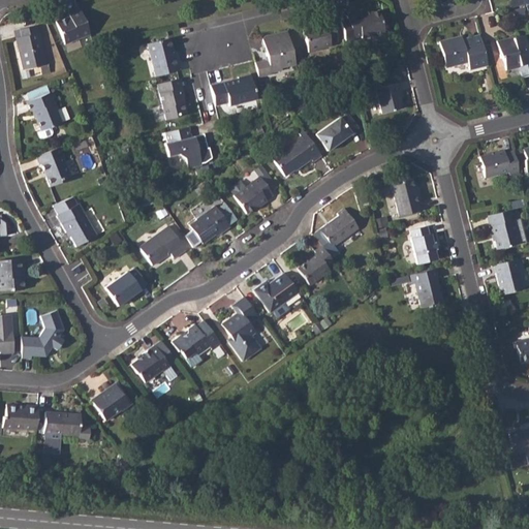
[(356,12),(347,14),(352,38),(361,36),(362,37),(371,35),(371,36),(384,33),(379,9),(356,14),(356,12)]
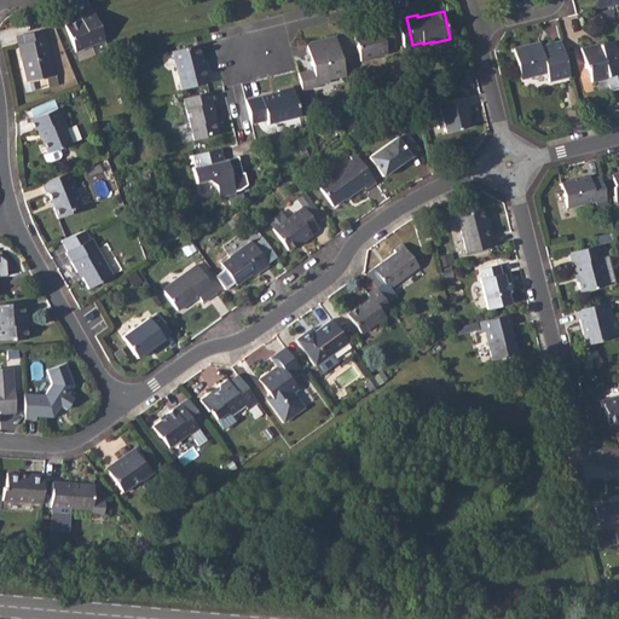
[(86,19),(81,22),(67,28),(77,52),(105,41),(93,12),(84,16),(86,19)]
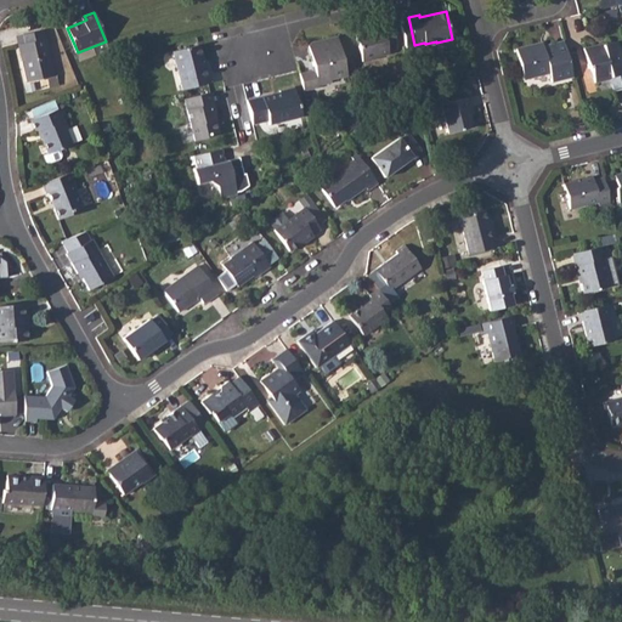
[(374,30),(357,34),(365,62),(377,58),(375,56),(388,54),(388,51),(396,49),(390,23),(383,24),(383,27),(373,29),(374,30)]
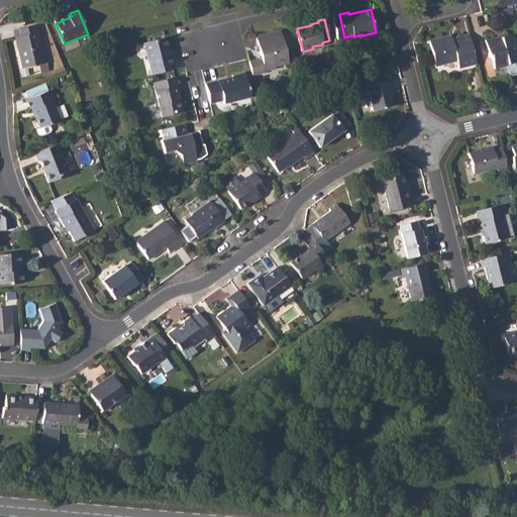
[(20,50),(17,50),(21,68),(38,64),(44,64),(36,25),(26,26),(27,35),(18,37),(20,50)]
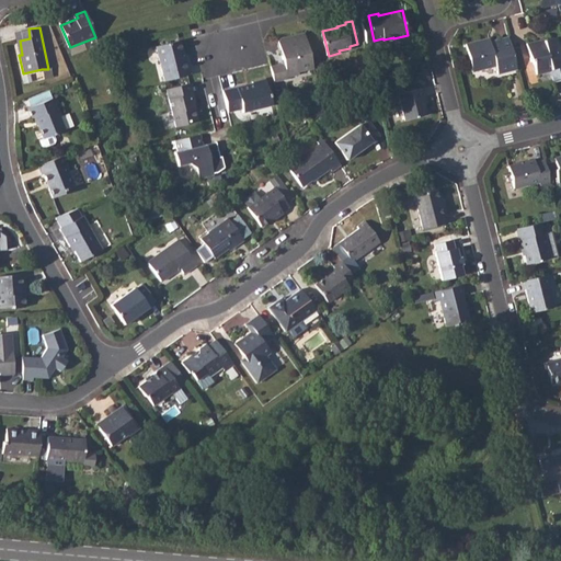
[(278,41),(284,63),(287,77),(298,73),(297,71),(310,68),(312,63),(305,32),(281,37),(278,41)]
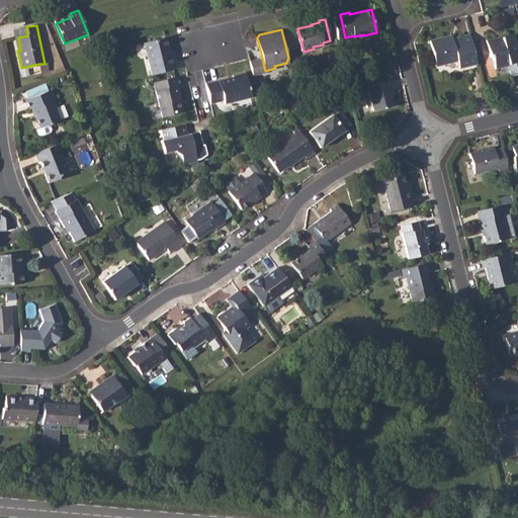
[(477,64),(469,33),(459,36),(459,38),(452,39),(451,35),(429,39),(436,66),(457,61),(459,68),(477,64)]
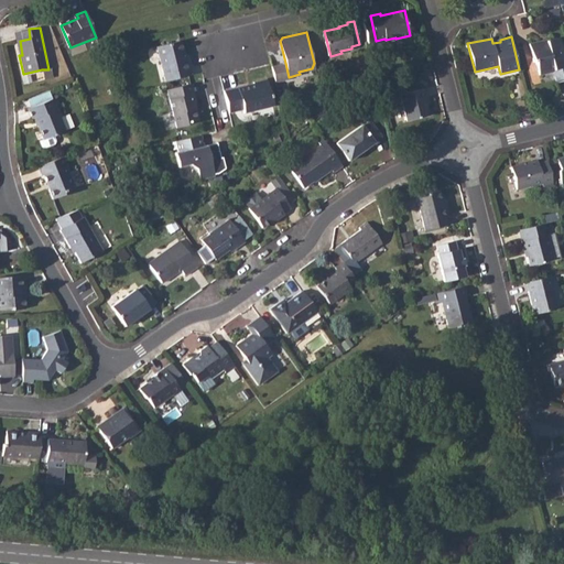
[(543,40),(528,44),(533,63),(535,62),(539,76),(553,72),(555,80),(563,77),(563,56),(560,39),(543,42),(543,40)]
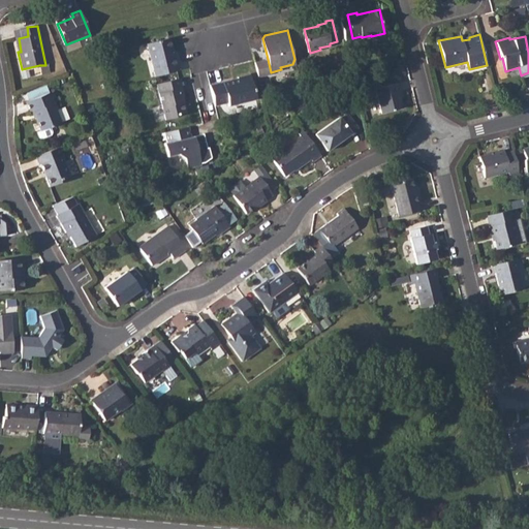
[(166,38),(146,43),(154,75),(175,70),(166,38)]
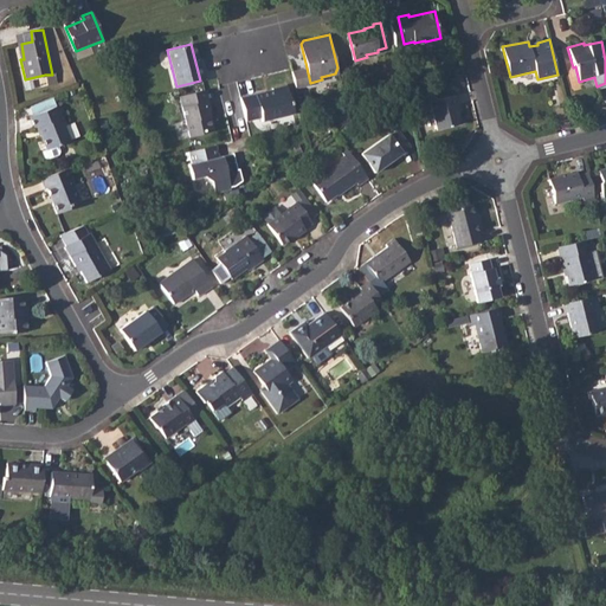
[(272,91),(240,98),(246,120),(260,115),(262,121),(292,113),(285,85),(272,89),(272,91)]
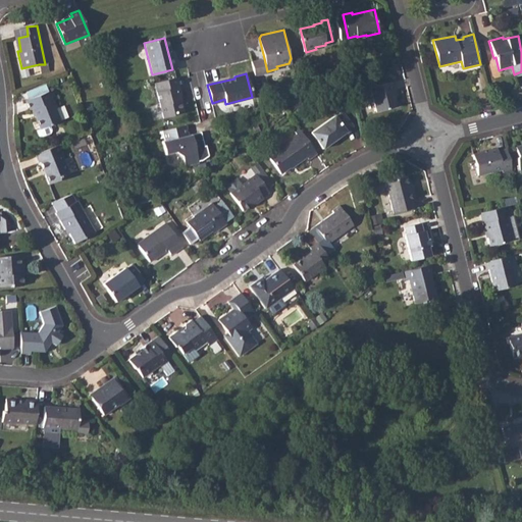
[(176,77),(155,83),(163,117),(173,115),(175,112),(183,110),(179,96),(180,95),(176,77)]
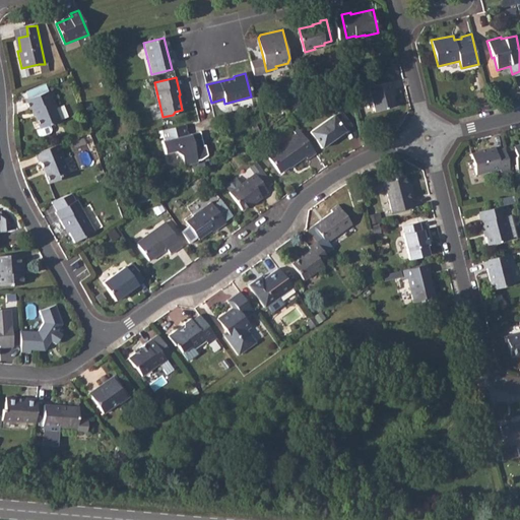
[(391,82),(369,87),(375,111),(394,106),(391,92),(393,91),(391,82)]
